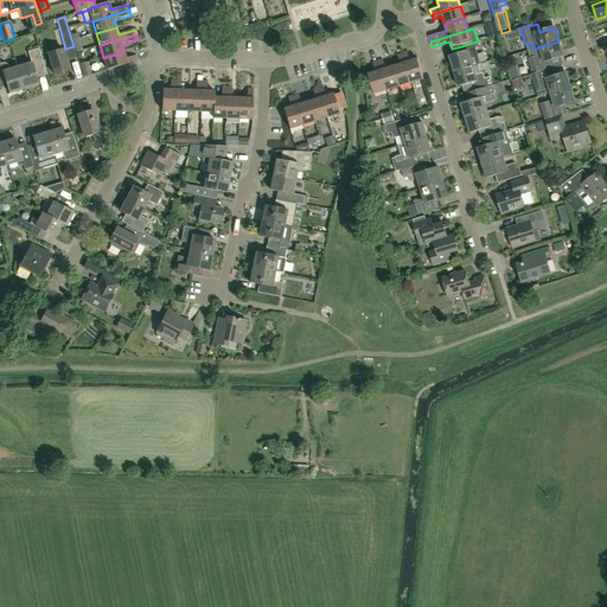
[(480,65),(475,49),(479,49),(477,42),(461,46),(464,52),(449,57),(454,72),(473,66),(480,65)]
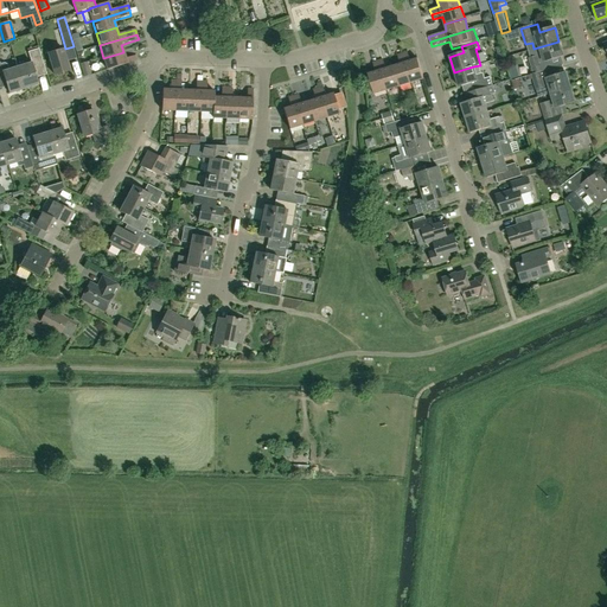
[(563,56),(558,42),(534,49),(535,50),(540,49),(542,55),(530,58),(535,74),(551,69),(549,61),(563,56)]
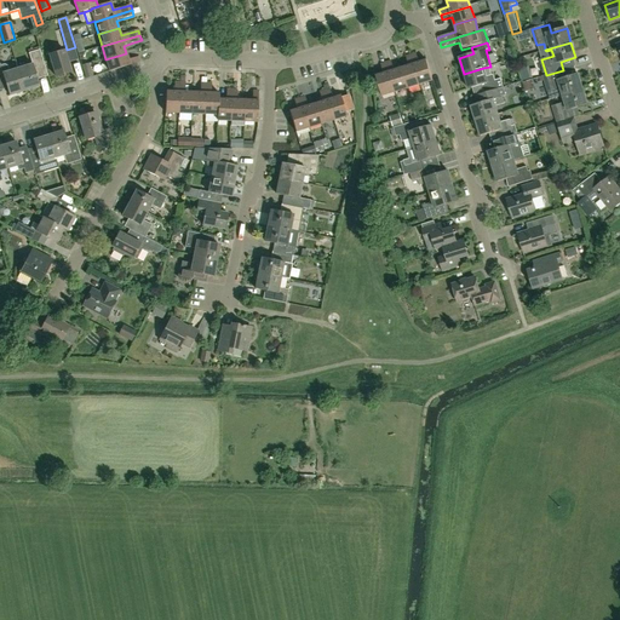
[(32,65),(17,69),(24,92),(39,87),(33,68),(44,65),(40,51),(29,55),(32,65)]
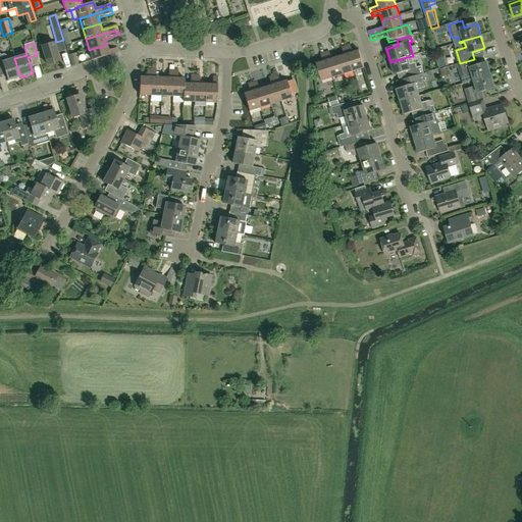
[(47,65),(60,61),(54,43),(41,47),(47,65)]
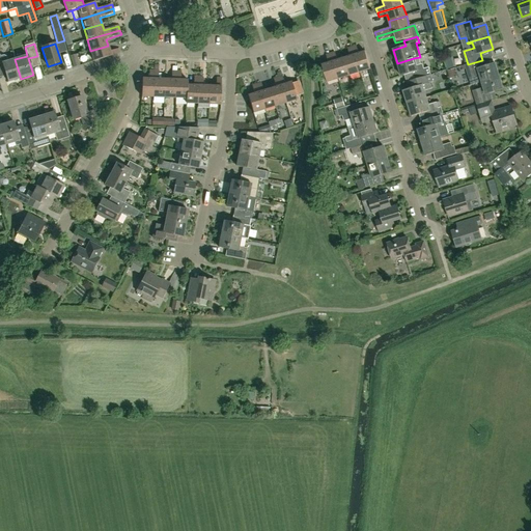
[(110,52),(108,46),(90,51),(93,61),(119,54),(118,49),(110,52)]
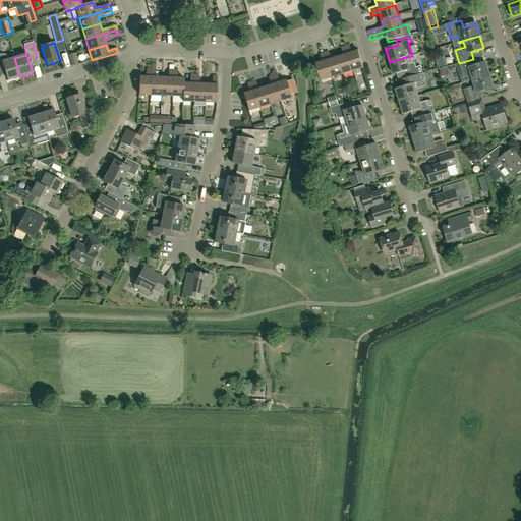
[(350,45),(345,46),(353,71),(363,68),(358,51),(352,53),(350,45)]
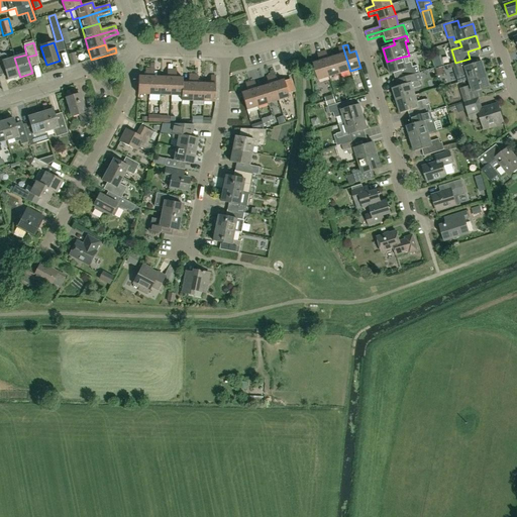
[(350,71),(342,45),(338,47),(340,55),(334,57),(339,74),(350,71)]
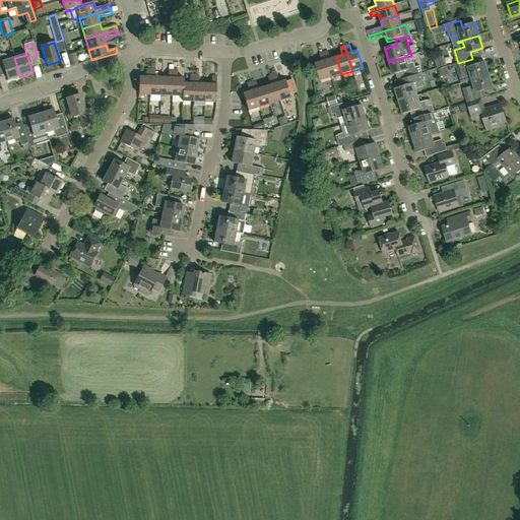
[(341,74),(336,57),(330,59),(328,52),(323,53),(331,78),(341,74)]
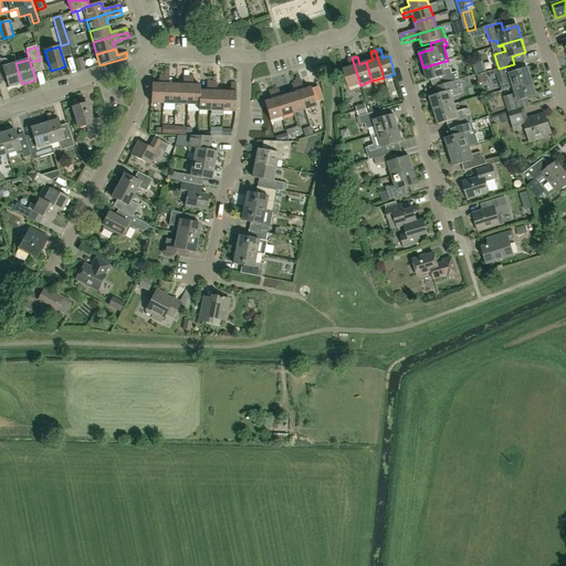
[(82,58),(75,60),(79,72),(85,70),(82,58)]
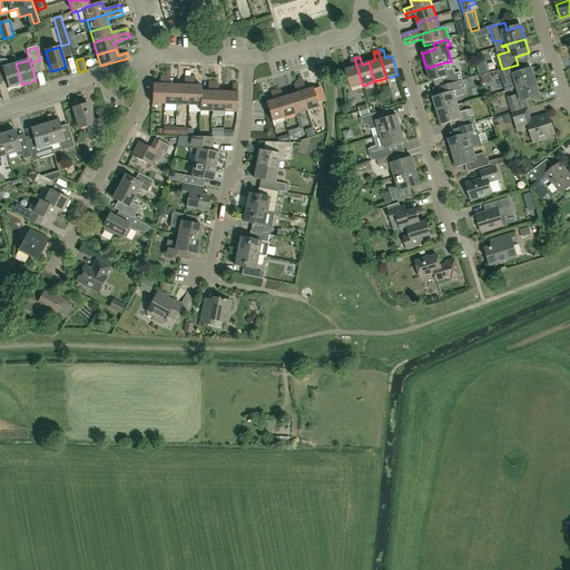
[(363,86),(354,58),(350,59),(353,68),(345,70),(352,89),(363,86)]
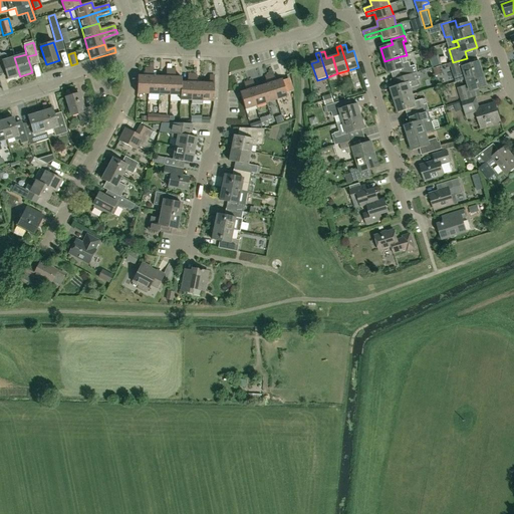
[(7,79),(20,76),(14,57),(7,60),(6,55),(3,54),(0,55),(0,54),(0,66),(3,66),(7,79)]
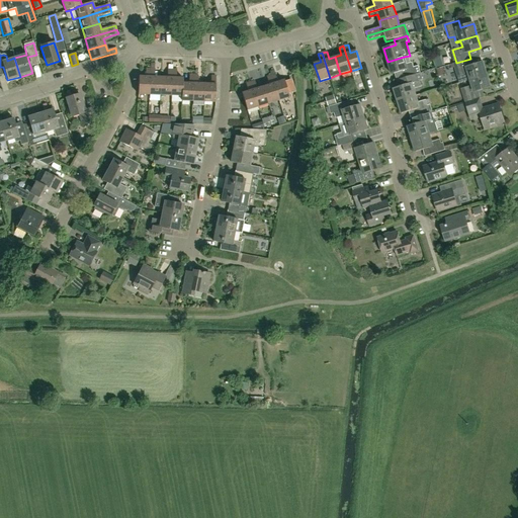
[(421,73),(418,66),(414,68),(412,63),(407,64),(404,57),(387,62),(392,75),(404,71),(406,78),(407,78),(421,73)]
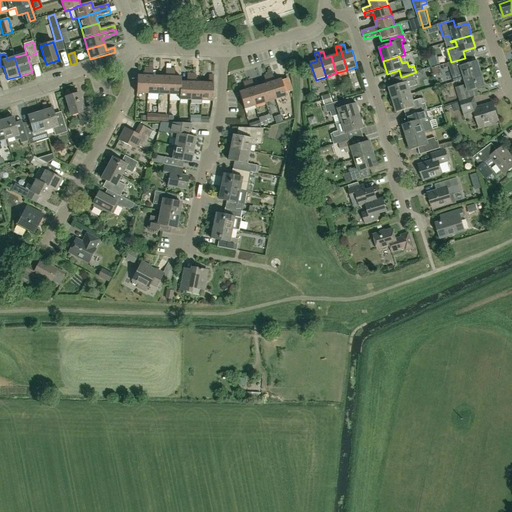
[(481,74),(477,61),(465,65),(463,58),(451,62),(449,63),(455,82),(465,79),(481,74)]
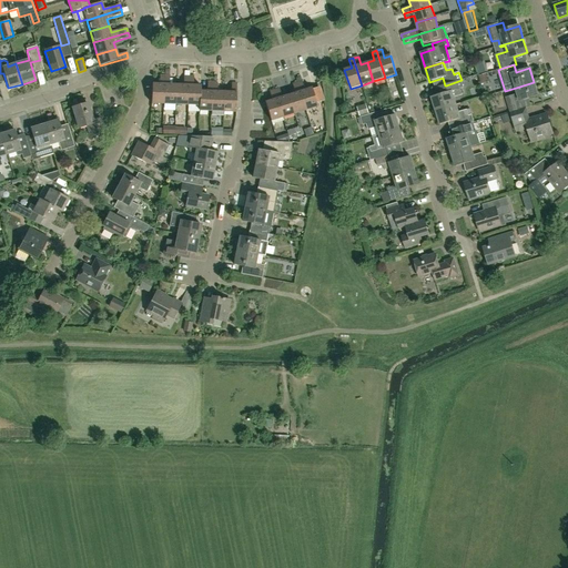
[(163,104),(164,75),(160,75),(159,84),(152,84),(151,104),(163,104)]
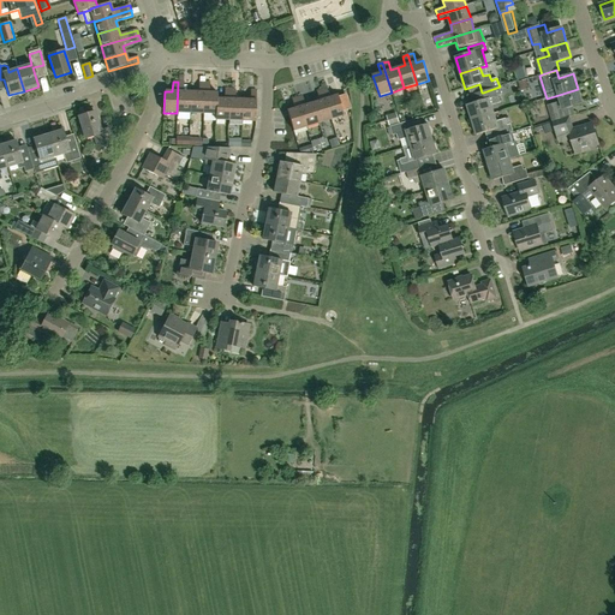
[(190,114),(191,93),(184,93),(184,82),(178,82),(177,113),(190,114)]
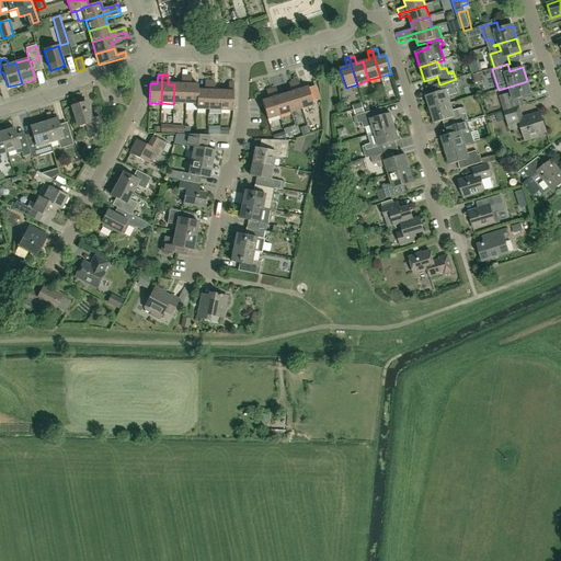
[(185,104),(186,76),(181,76),(181,84),(174,84),(173,104),(185,104)]
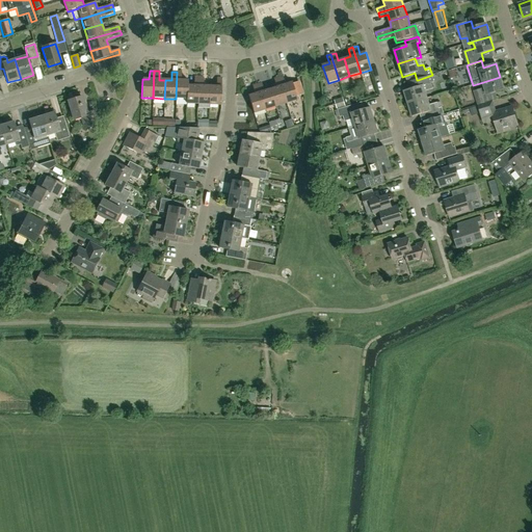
[(181,72),(177,72),(176,99),(186,100),(188,85),(188,81),(181,80),(181,72)]
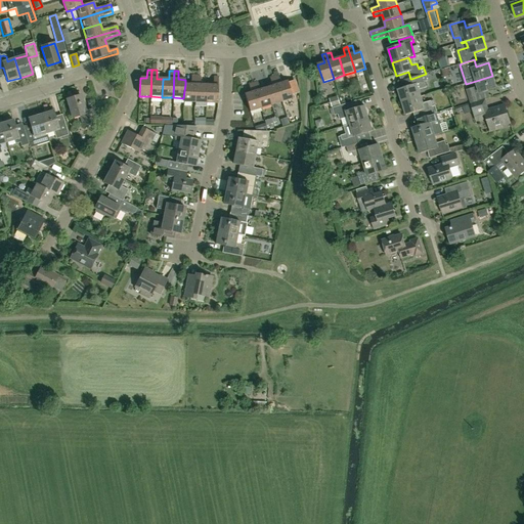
[(411,79),(410,79),(401,81),(403,88),(398,90),(402,102),(421,96),(419,90),(427,87),(425,82),(428,81),(426,74),(411,79)]
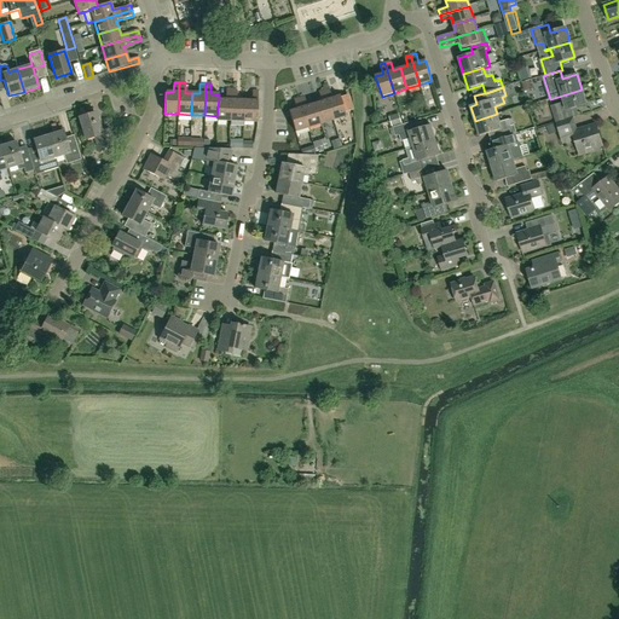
[(329,90),(324,91),(333,121),(346,116),(339,96),(331,98),(329,90)]
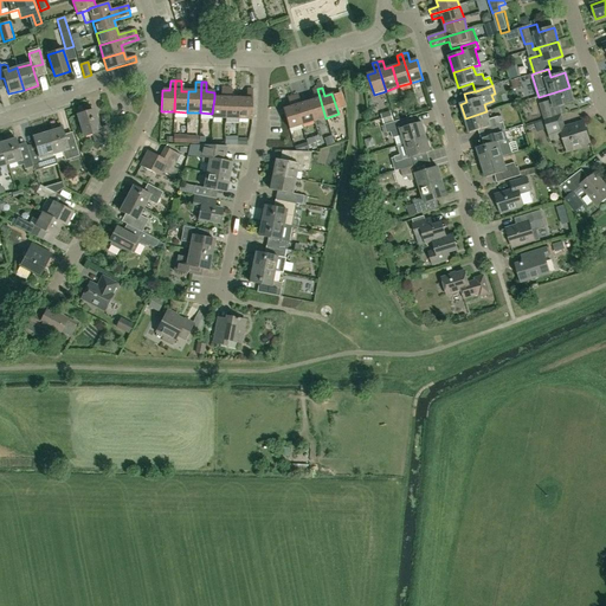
[(574,102),(569,88),(550,94),(553,101),(541,104),(546,120),(562,115),(560,107),(574,102)]
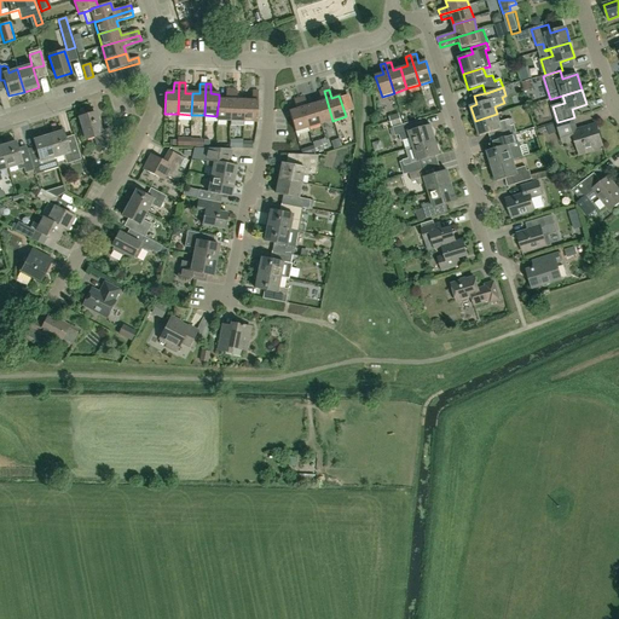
[(230,122),(231,91),(226,91),(225,100),(219,99),(217,116),(217,121),(230,122)]
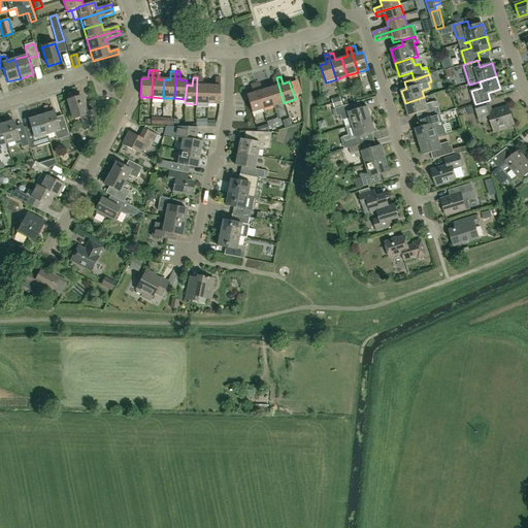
[(207,104),(208,86),(202,86),(202,77),(197,77),(196,104),(207,104)]
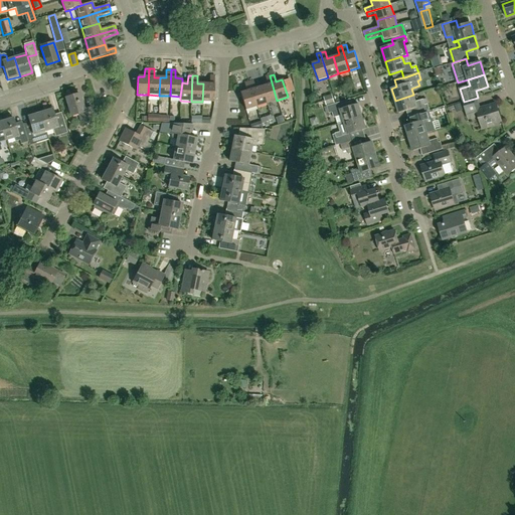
[(277,101),(270,75),(265,76),(268,84),(262,87),(267,104),(277,101)]
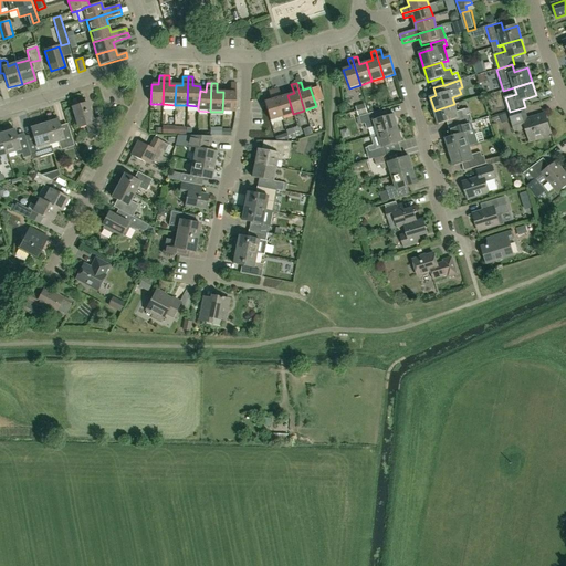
[(230,93),(223,92),(222,112),(236,113),(236,84),(231,84),(230,93)]
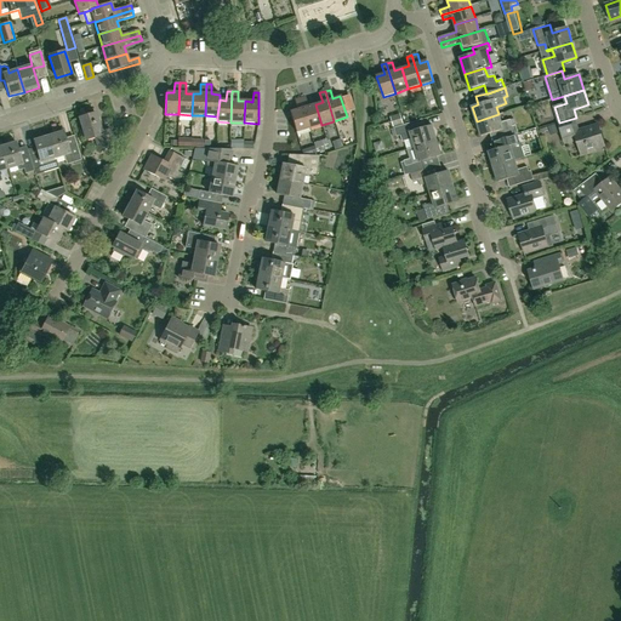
[(322,125),(315,104),(308,107),(305,97),(300,98),(309,129),(322,125)]
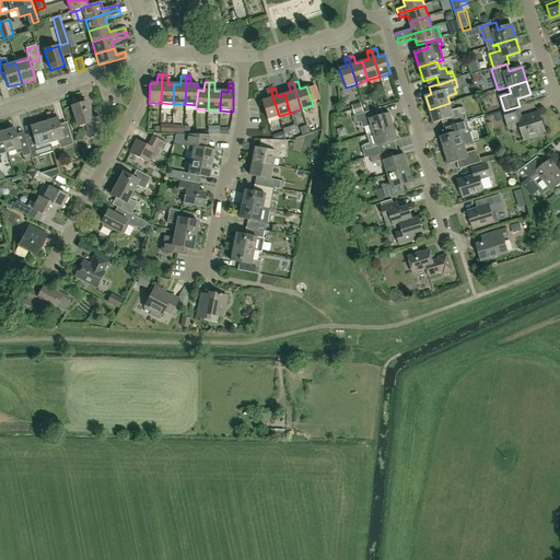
[(279,116),(270,89),(266,91),(268,98),(261,101),(267,120),(279,116)]
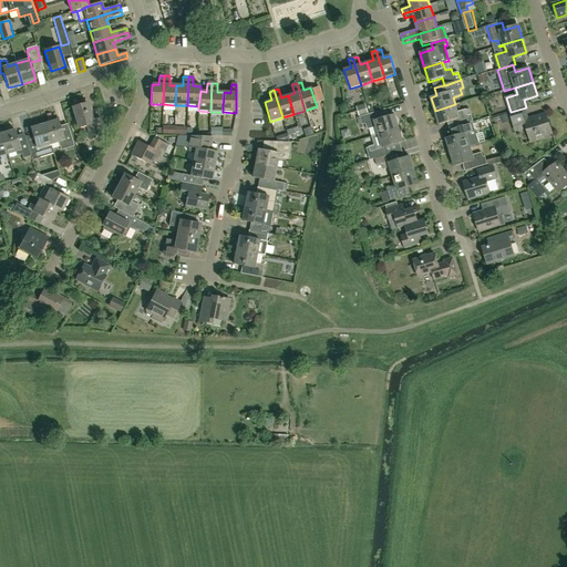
[(90,136),(104,132),(100,117),(92,121),(88,103),(73,107),(79,127),(86,125),(90,136)]
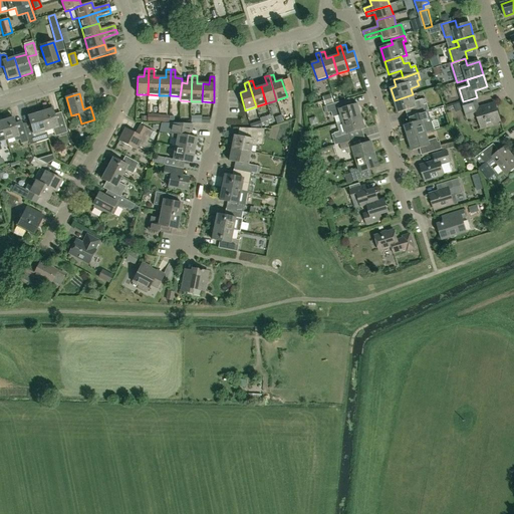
[(415,101),(413,94),(395,100),(399,112),(414,108),(416,115),(429,111),(429,110),(427,103),(424,104),(423,99),(415,101)]
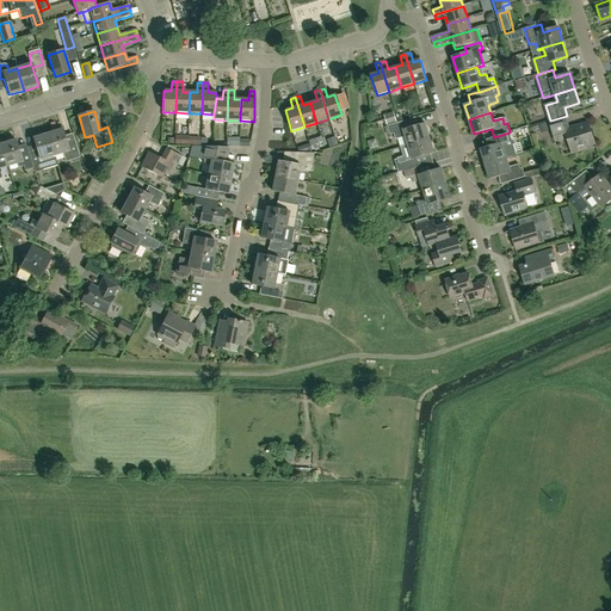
[(585,147),(596,143),(588,122),(569,128),(566,117),(550,122),(556,141),(568,137),(573,153),(586,149),(585,147)]
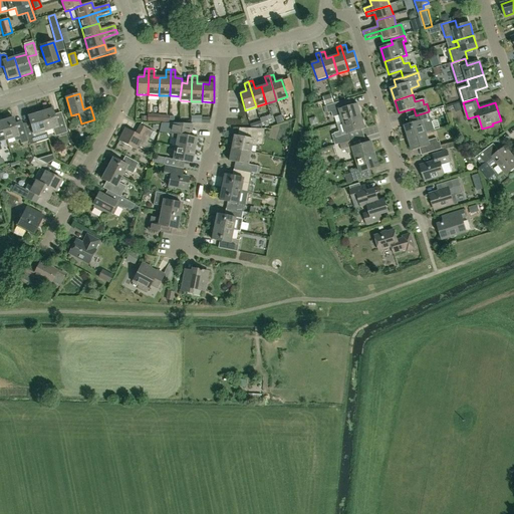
[(340,102),(326,106),(328,113),(332,112),(333,117),(341,115),(343,121),(361,116),(357,104),(342,108),(340,102)]
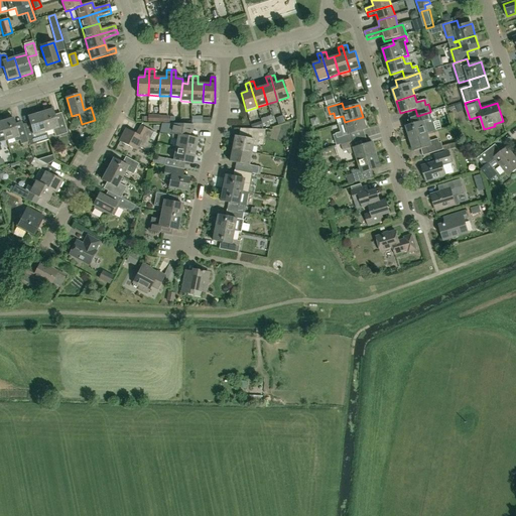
[(52,110),(40,113),(48,139),(46,132),(53,130),(55,137),(68,133),(63,119),(56,121),(52,110)]
